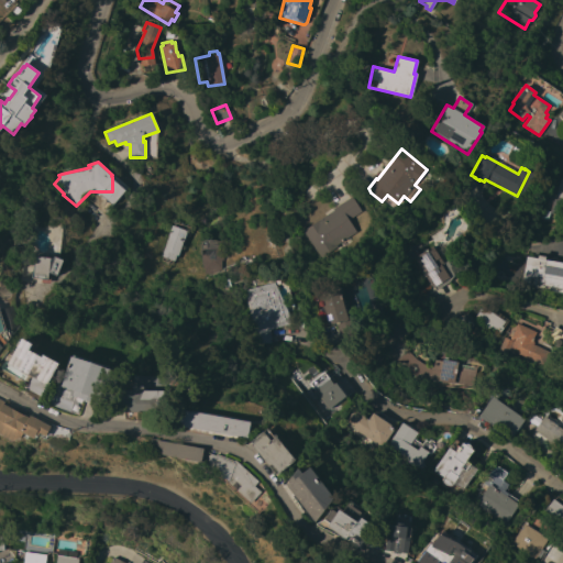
[(555,197),(561,179),(562,181),(562,213),(562,216),(549,213),(548,220),(541,219),(543,210),(550,211),(553,196),(555,197)]
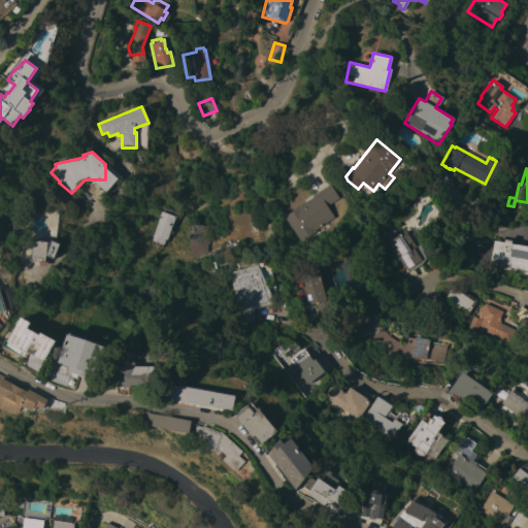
[(284,217),(312,197),(311,196),(329,185),(338,198),(326,206),(333,217),(327,221),(331,226),(323,232),(319,226),(316,229),(316,230),(300,241),(284,217)]
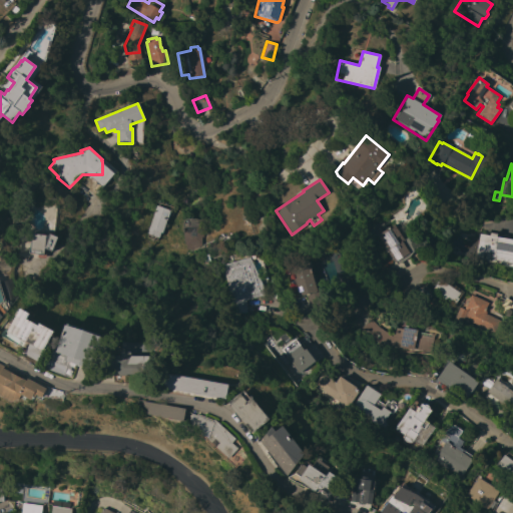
[(159,237),(146,233),(156,205),(170,210),(159,237)]
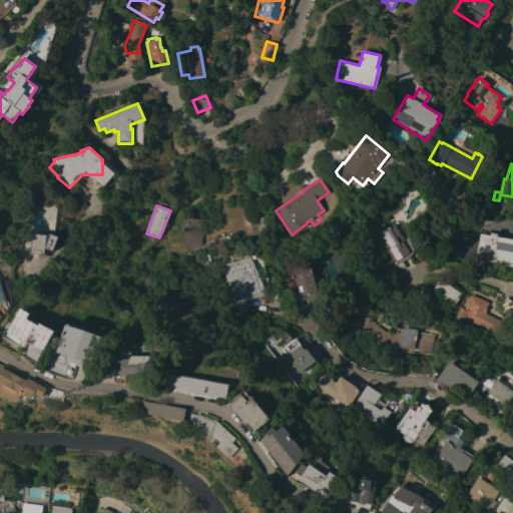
[(186,241),(185,232),(182,232),(182,222),(183,220),(186,217),(189,217),(192,217),(195,218),(198,219),(201,218),(202,236),(201,236),(201,241),(186,241)]
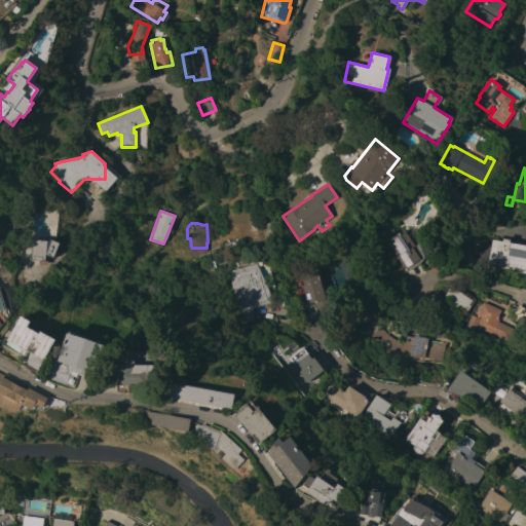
[(407,270),(405,268),(403,269),(385,240),(404,230),(414,246),(418,243),(423,258),(418,262),(407,270)]
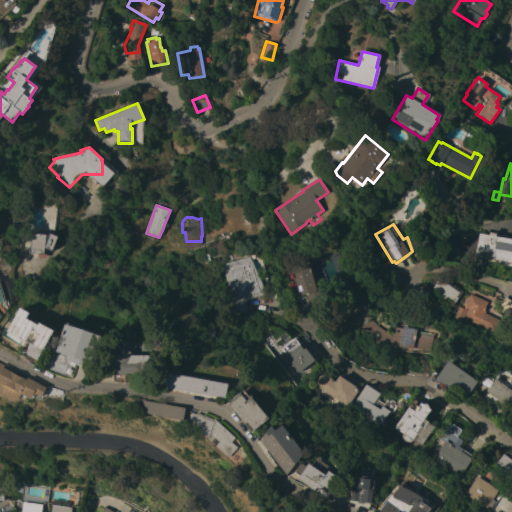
[(511,266),(474,260),(478,233),(488,235),(489,232),(496,233),(495,236),(511,239),(511,266)]
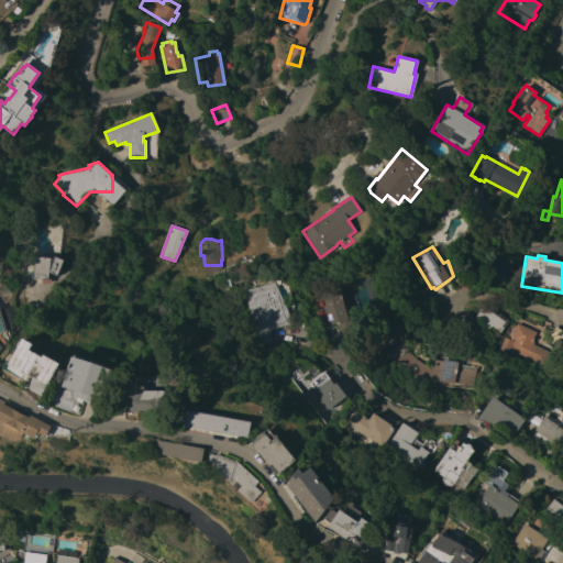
[(36,278),(32,277),(32,275),(34,256),(54,258),(54,256),(63,260),(57,275),(48,272),(47,279),(36,278)]
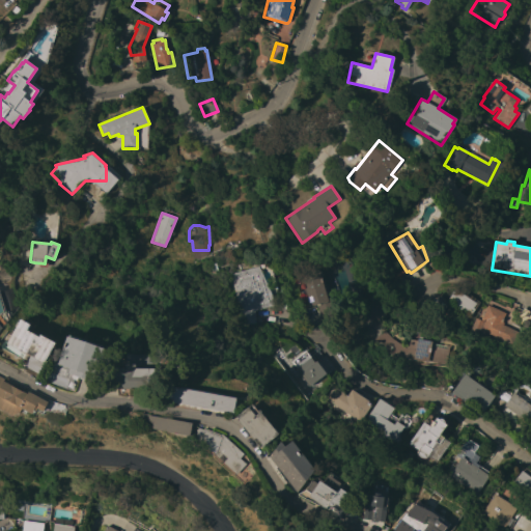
[(275,304),(254,310),(255,323),(240,324),(239,310),(236,303),(227,306),(223,290),(232,288),(228,275),(258,267),(275,304)]
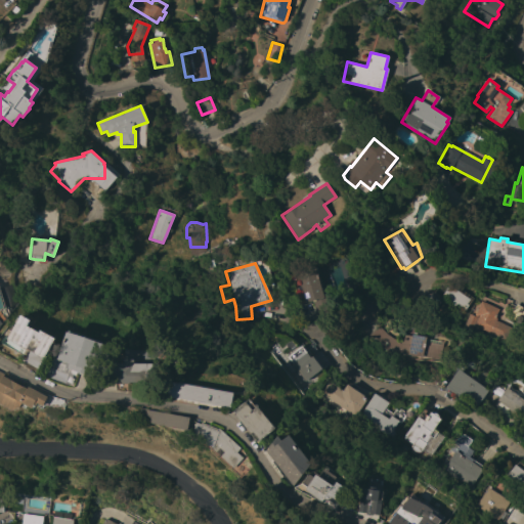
[(324,296),(305,301),(297,272),(316,267),(324,296)]
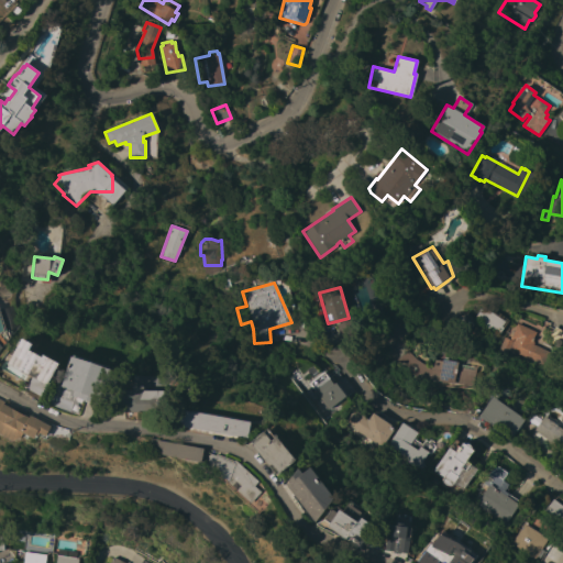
[(490,328),(489,330),(479,323),(481,320),(475,317),(483,305),(498,316),(499,313),(508,320),(499,333),(490,328)]
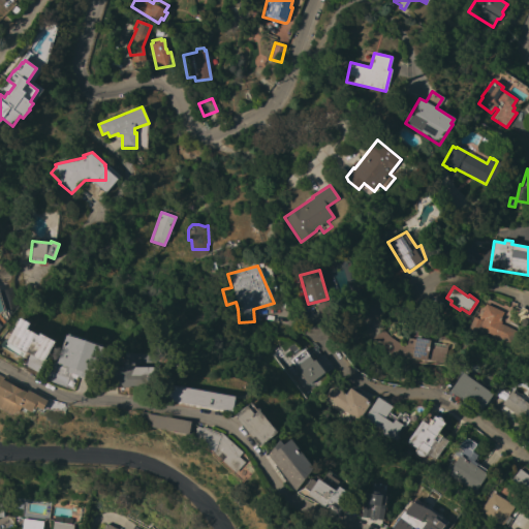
[(436,317),(424,308),(432,296),(445,304),(436,317)]
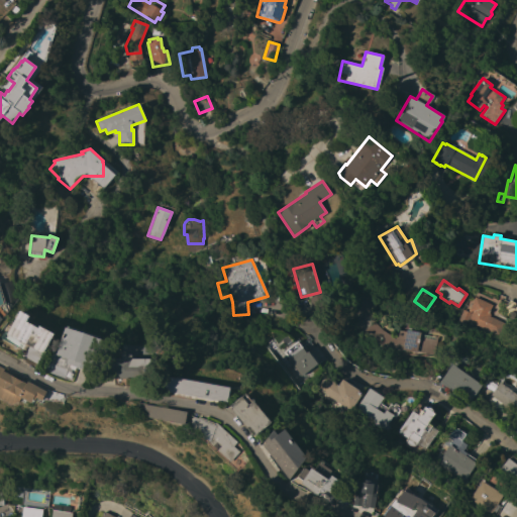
[(308,298),(320,294),(325,311),(313,315),(308,298)]
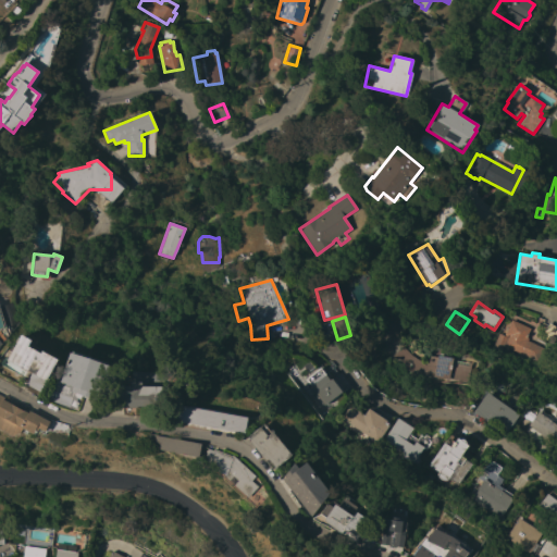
[(530,329),(525,337),(529,338),(528,341),(543,348),(537,361),(504,346),(508,337),(504,335),(511,320),(530,329)]
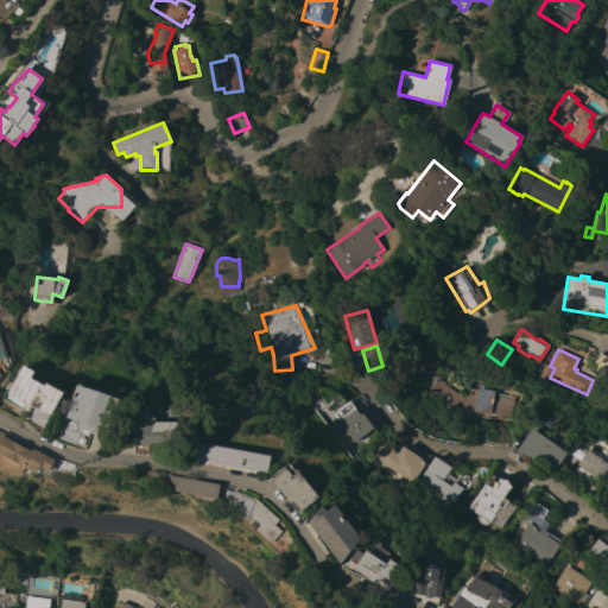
[(607,358),(607,368),(603,377),(589,367),(599,352),(607,358)]
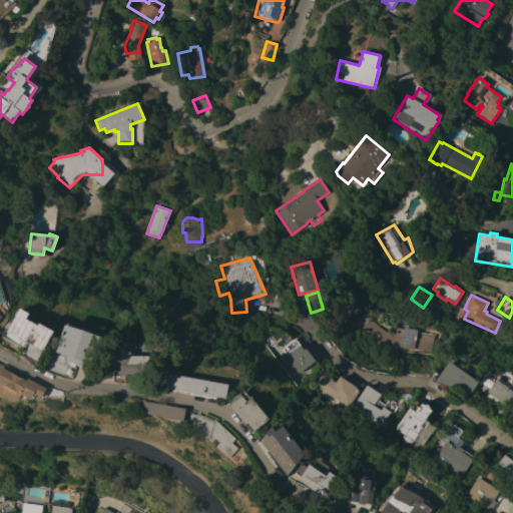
[(38,362),(24,354),(30,343),(7,331),(20,308),(29,314),(26,319),(37,325),(39,323),(54,331),(48,341),(49,342),(38,362)]
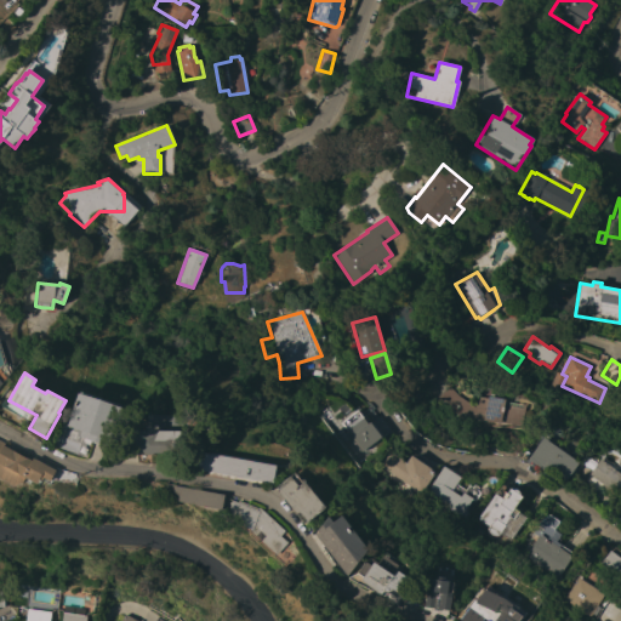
[(550,386),(556,372),(565,376),(559,389),(550,386)]
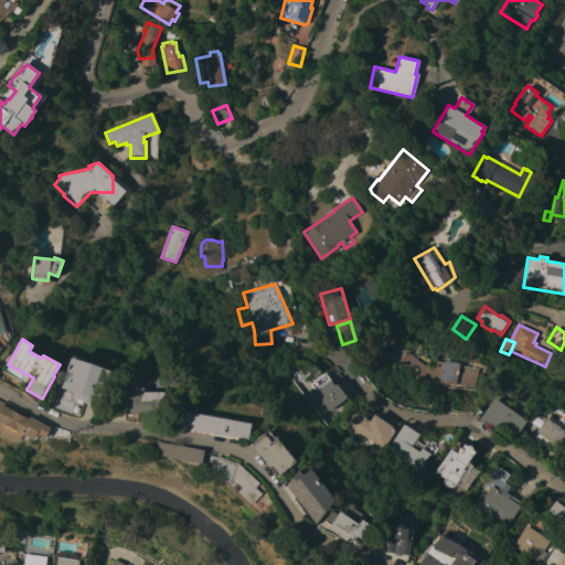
[(430,380),(427,385),(408,373),(406,376),(394,366),(408,351),(417,360),(428,368),(429,362),(433,363),(434,360),(478,369),(475,388),(430,380)]
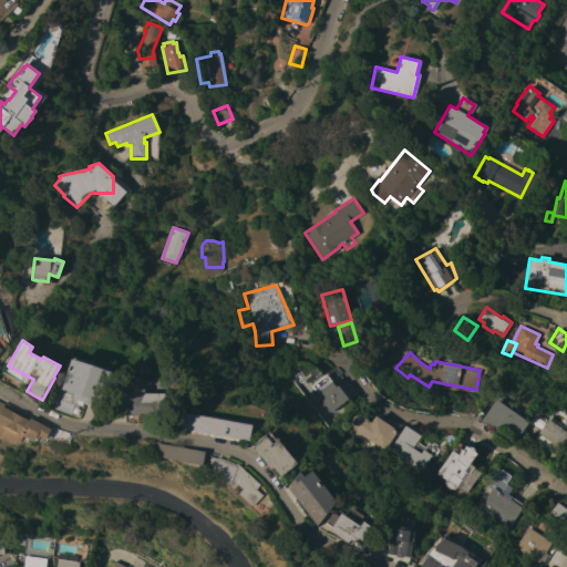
[(71,358),(111,372),(106,388),(102,387),(95,405),(72,398),(74,393),(61,388),(71,358)]
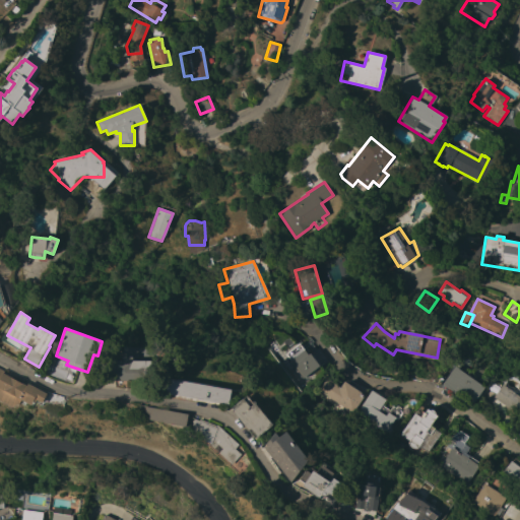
[(317,366),(298,342),(282,354),(301,379),(317,366)]
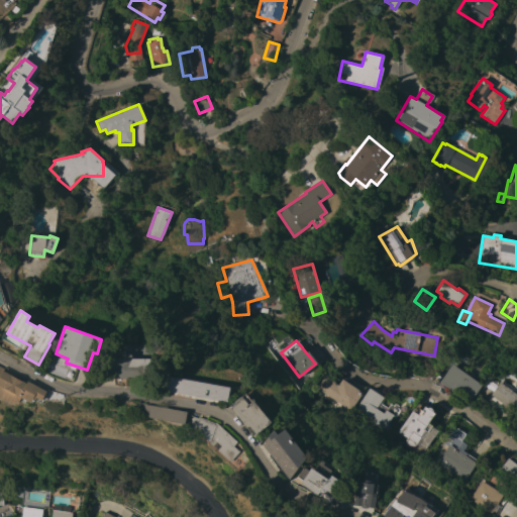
[(131,354),(131,358),(150,358),(149,375),(145,378),(127,377),(127,378),(105,378),(105,357),(121,358),(121,354),(131,354)]
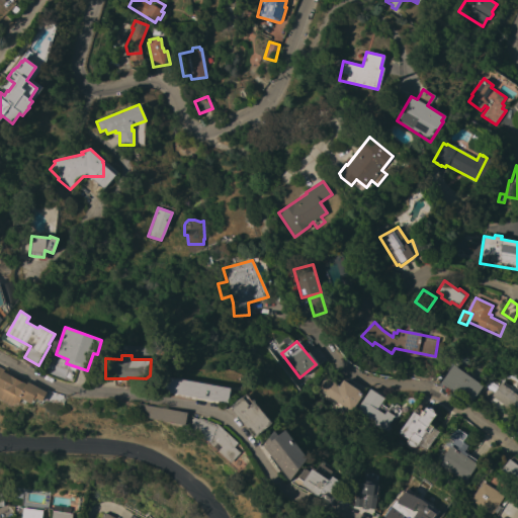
[(468,404),(439,382),(452,364),(482,385),(468,404)]
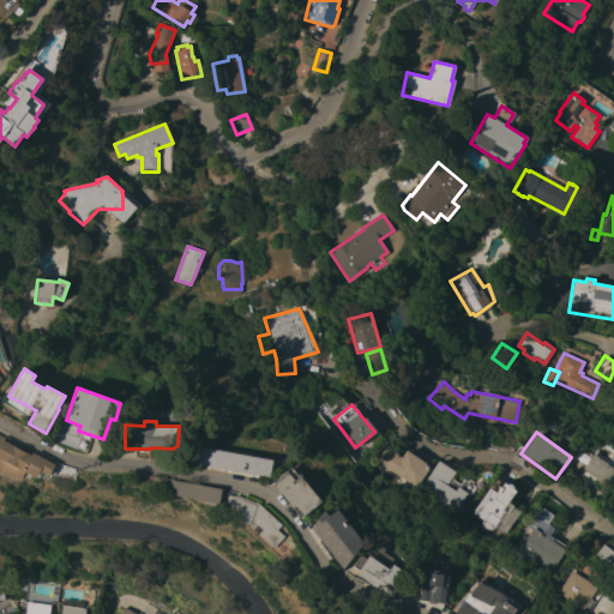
[(0,435),(6,439),(5,440),(32,455),(32,453),(55,465),(49,476),(43,473),(42,474),(40,473),(37,479),(25,473),(23,477),(13,480),(0,473),(0,435)]
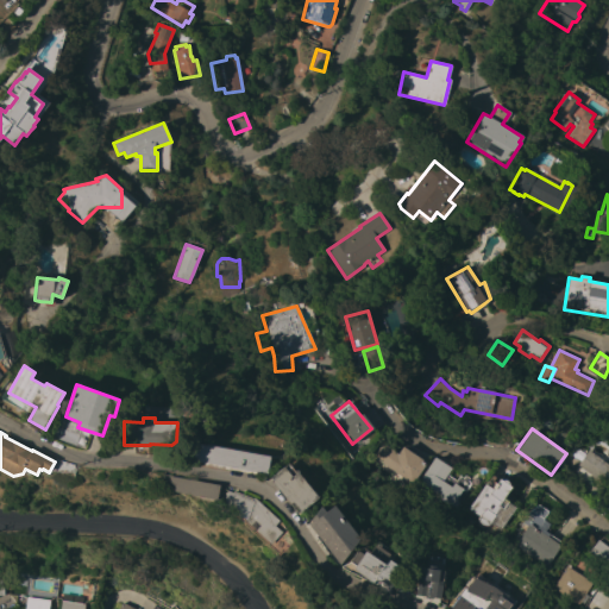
[(270,456),(267,473),(194,460),(196,443),(206,445),(270,456)]
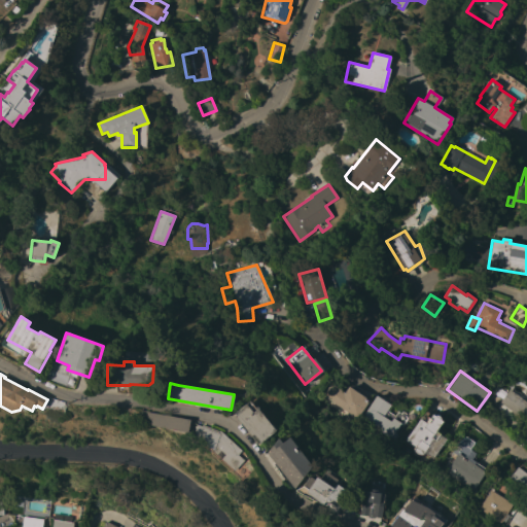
[(369,400),(356,419),(322,395),(330,383),(344,392),(348,386),(369,400)]
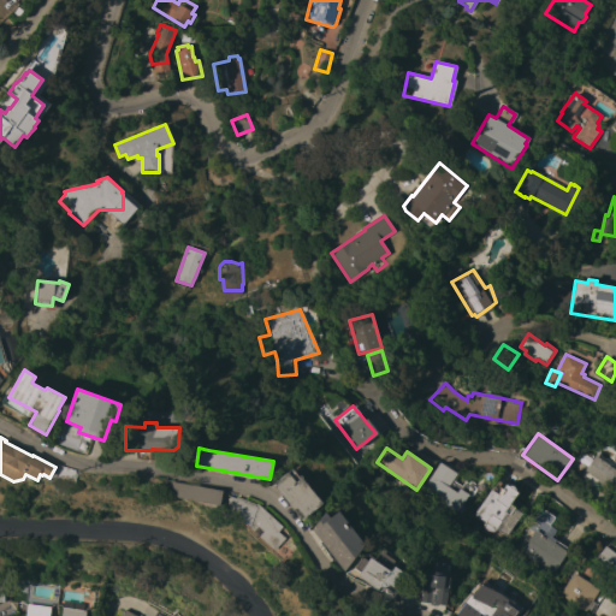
[(615,471),(615,497),(598,486),(599,483),(584,471),(594,455),(615,471)]
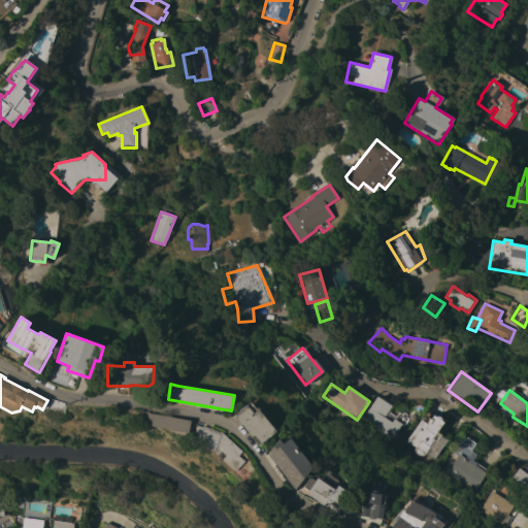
[(391,405),(387,411),(396,417),(399,413),(407,418),(390,447),(369,438),(375,428),(362,420),(376,397),(391,405)]
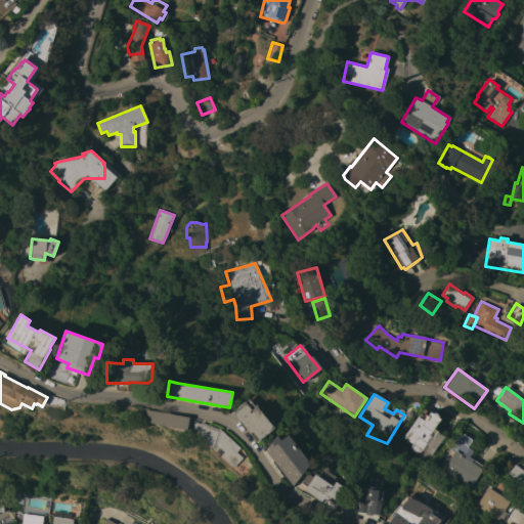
[(232,410),(248,398),(255,407),(256,406),(273,428),(258,440),(256,438),(255,439),(252,434),(253,433),(252,432),(251,433),(232,410)]
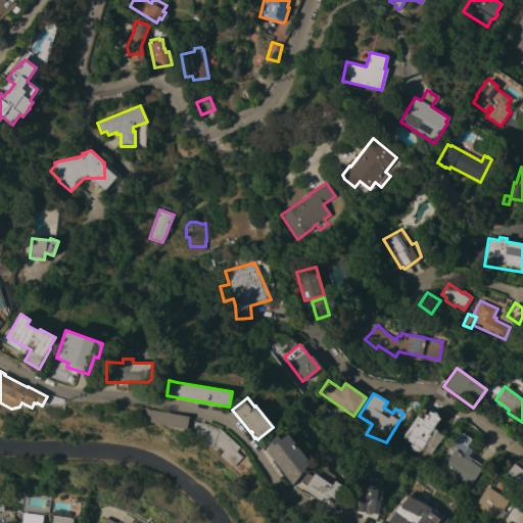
[(423,408),(431,412),(432,412),(433,412),(435,413),(436,414),(437,417),(439,418),(432,428),(442,435),(429,456),(420,449),(419,452),(417,452),(415,450),(414,449),(413,448),(412,447),(411,446),(411,444),(411,443),(401,436),(423,408)]
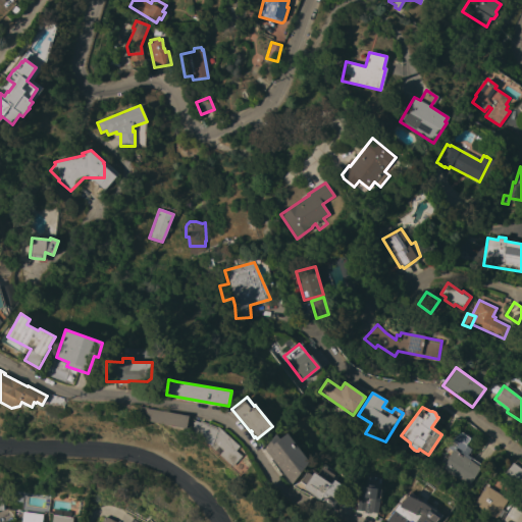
[(188,415),(186,427),(149,421),(150,415),(145,414),(146,408),(147,408),(188,415)]
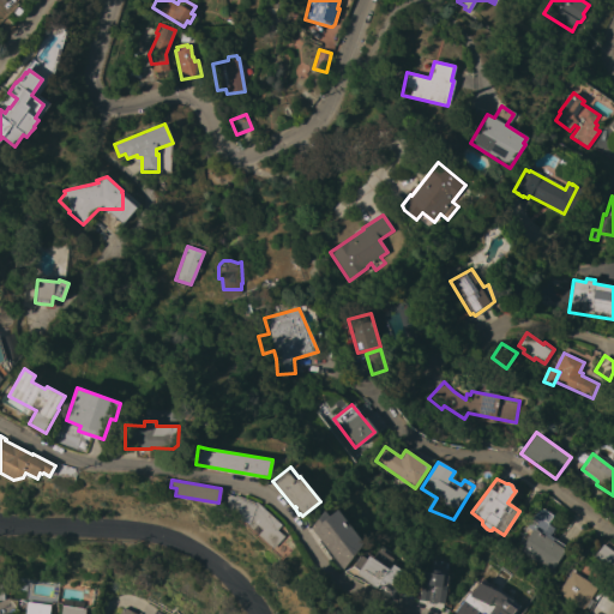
[(254,504),(256,501),(282,524),(277,529),(284,536),(272,548),(247,524),(248,523),(223,512),(229,494),(254,504)]
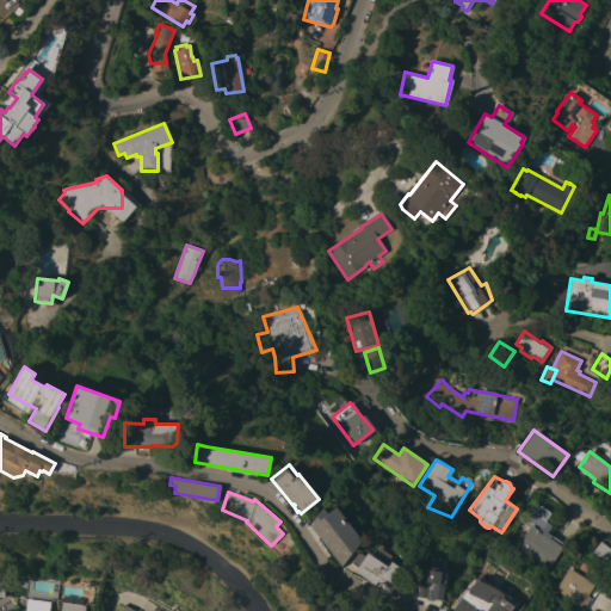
[(360,539),(340,566),(308,525),(321,508),(326,513),(335,506),(360,539)]
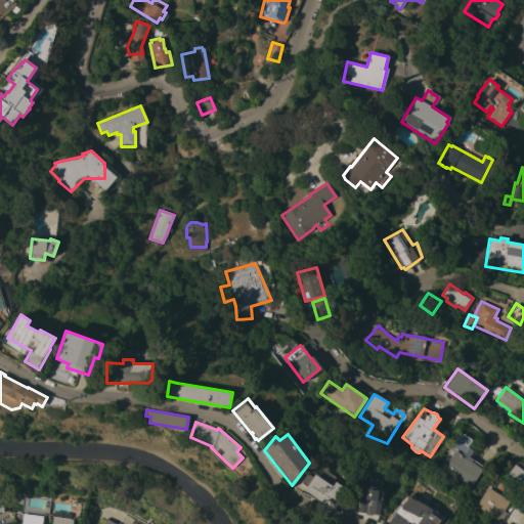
[(470,487),(443,469),(455,450),(460,453),(461,452),(463,452),(467,446),(471,448),(466,454),(472,459),(471,461),(482,469),(470,487)]
